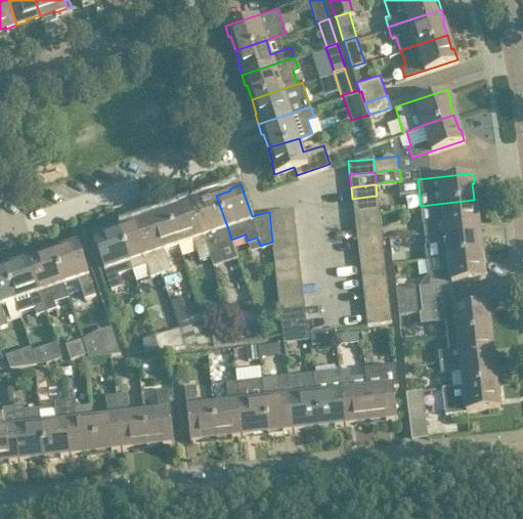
[(231,240),(216,196),(202,200),(202,199),(191,202),(209,254),(219,251),(217,245),(231,240)]
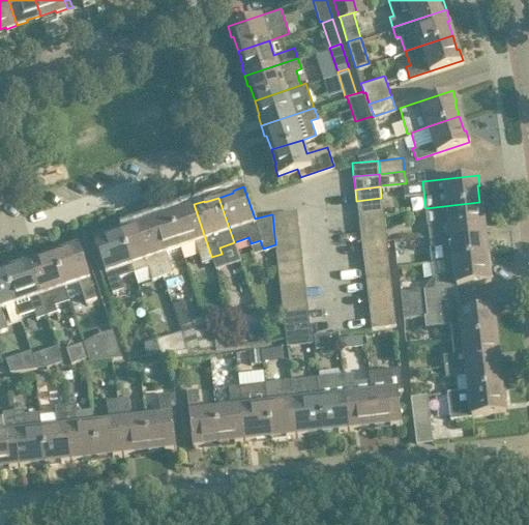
[(358,213),(383,210),(381,198),(356,201),(358,213)]
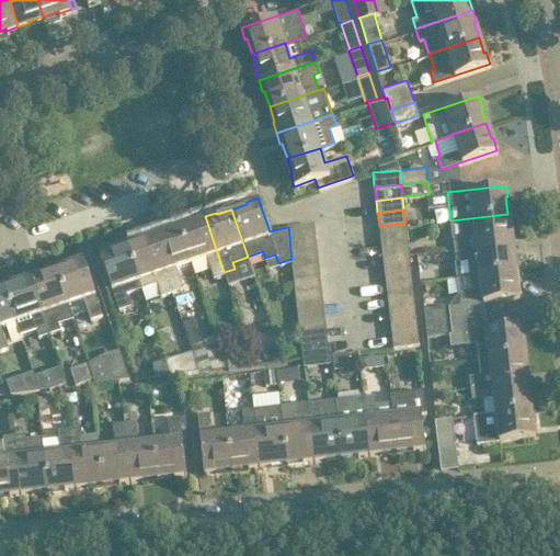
[(509,228),(507,214),(450,220),(454,248),(513,241),(511,228),(509,228)]
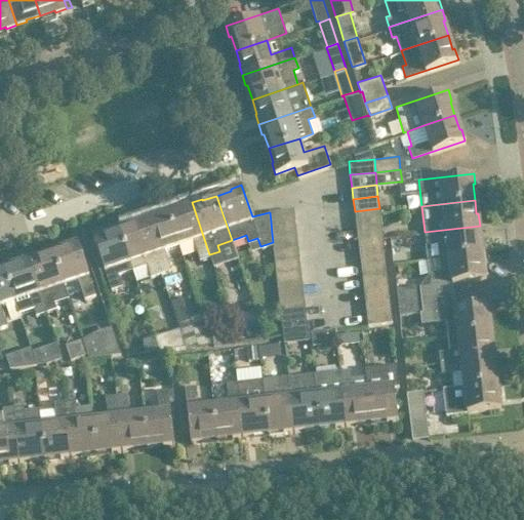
[(209,254),(192,202),(182,205),(182,207),(168,212),(178,243),(193,238),(199,257),(209,254)]
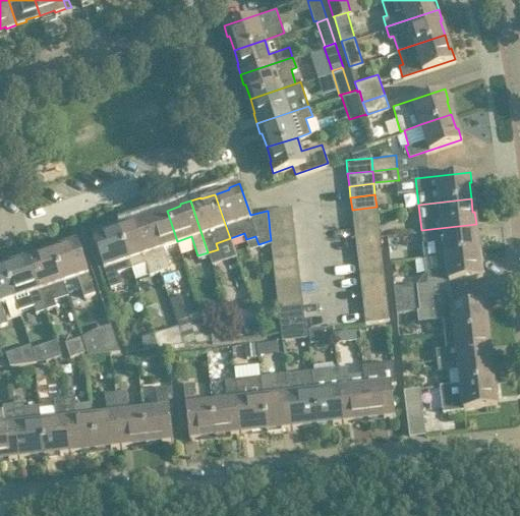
[(269,220),(292,217),(291,205),(267,208),(268,211),(269,220)]
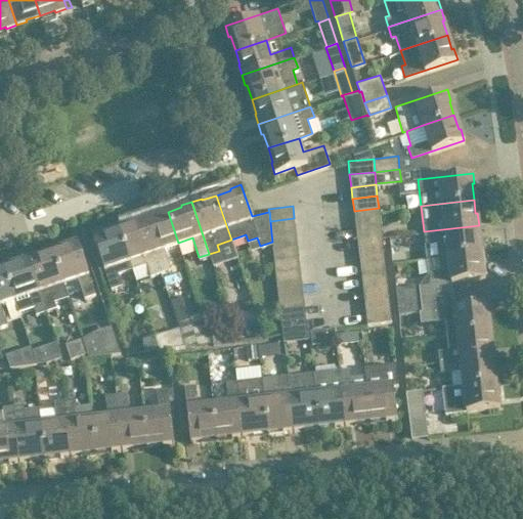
[(355,223),(380,220),(379,208),(354,211),(355,223)]
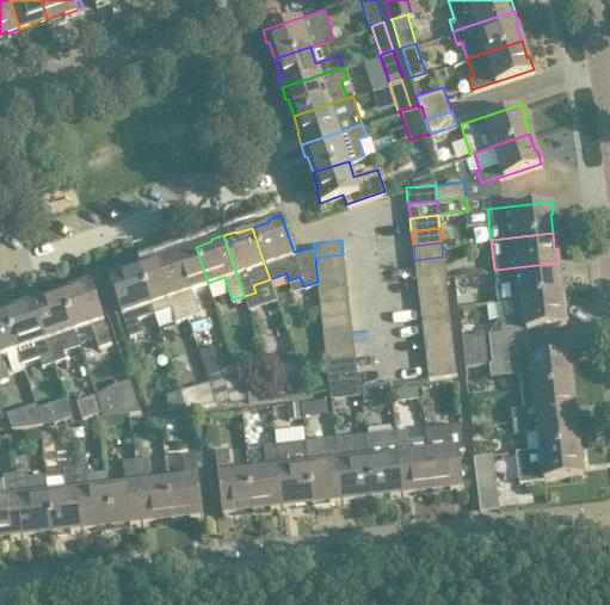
[(208,283),(196,247),(179,252),(178,251),(166,254),(188,315),(198,312),(191,288),(208,283)]
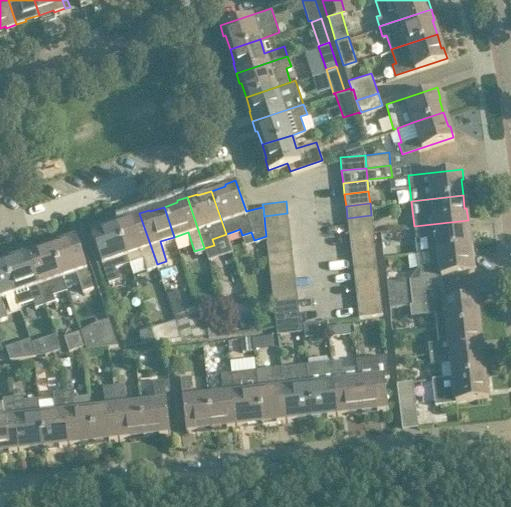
[(130,218),(116,223),(126,253),(129,261),(133,272),(146,268),(157,264),(139,213),(129,217),(130,218)]
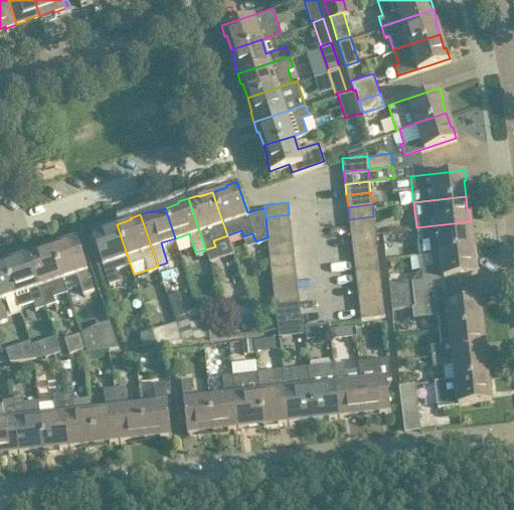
[(267,229),(290,226),(289,214),(266,217),(267,229)]
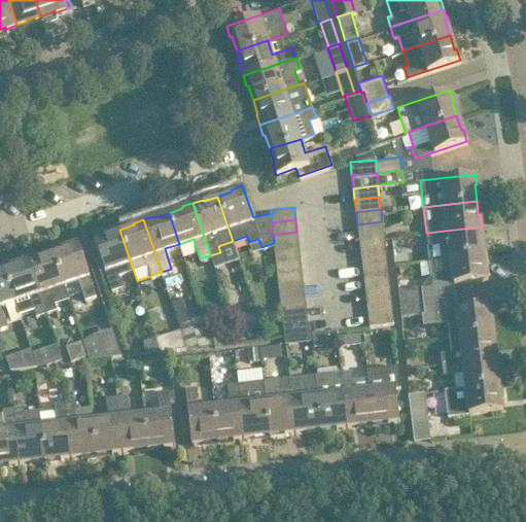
[(358,237),(384,234),(382,221),(357,224),(358,237)]
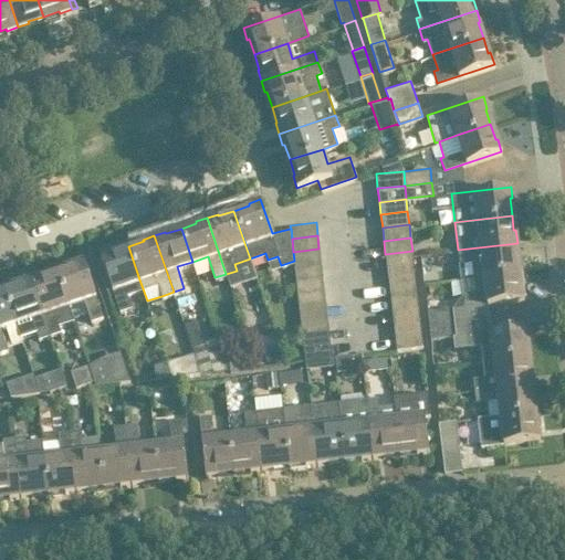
[(519,271),(516,254),(519,254),(518,243),(458,250),(459,261),(471,260),(473,276),(519,271)]
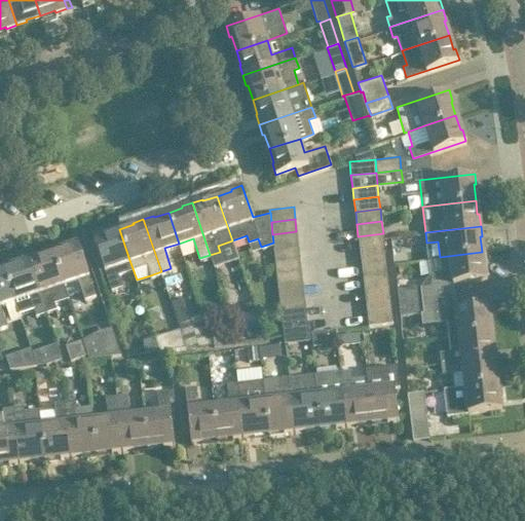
[(129,260),(119,229),(105,234),(104,232),(94,236),(111,289),(122,285),(118,273),(133,268),(129,260)]
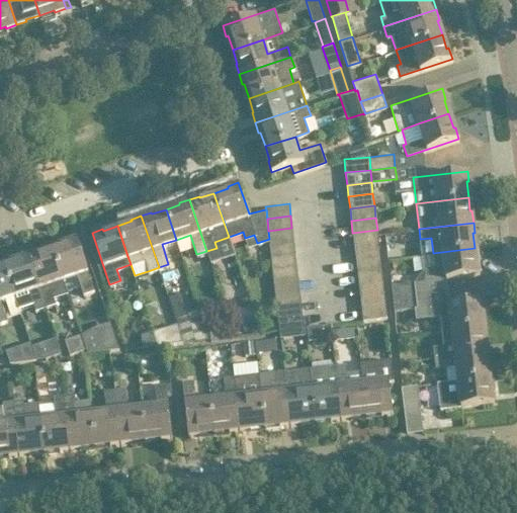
[(269,243),(293,240),(291,228),(268,231),(269,239),(269,243)]
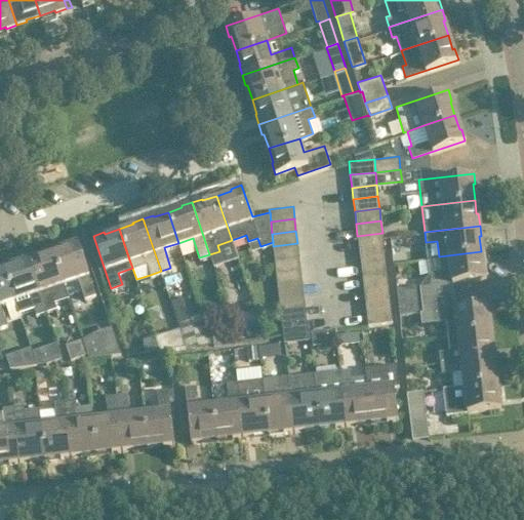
[(359,248),(384,246),(383,236),(383,233),(357,236),(359,248)]
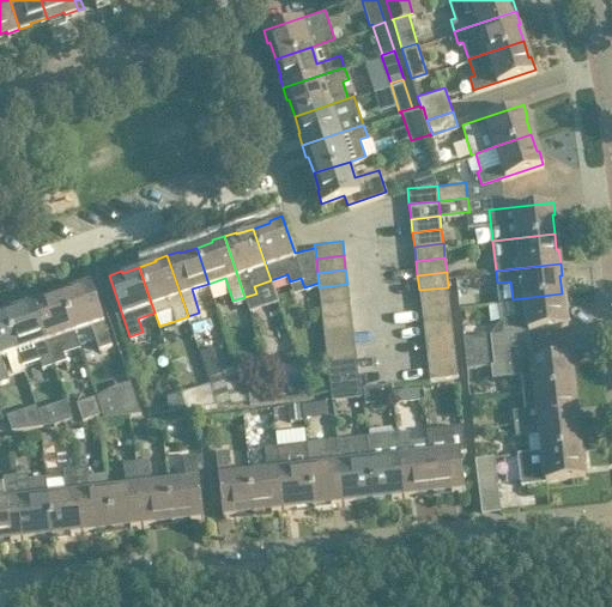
[(78,287),(62,293),(74,329),(78,341),(95,337),(98,347),(111,343),(98,304),(91,281),(78,285),(78,287)]
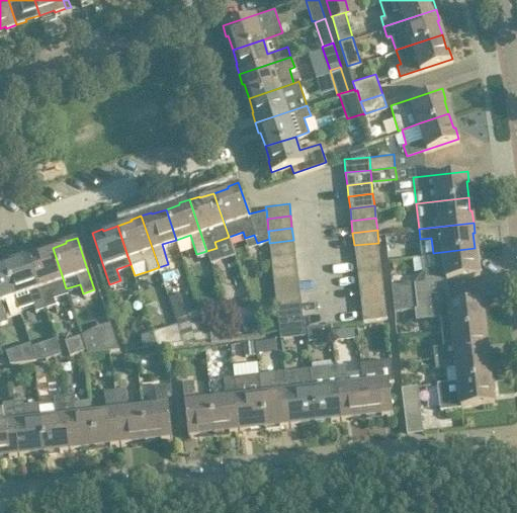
[(270,255),(294,252),(293,240),(269,243),(270,255)]
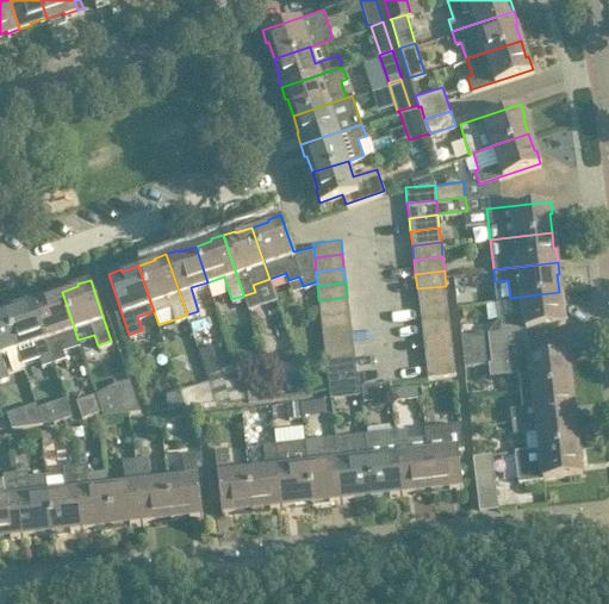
[(418,302),(447,299),(446,286),(417,288),(418,302)]
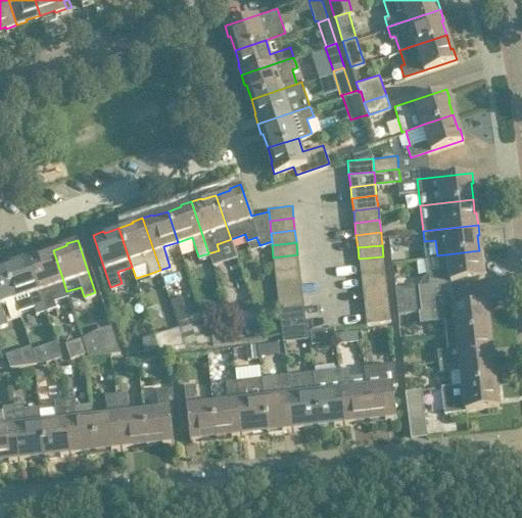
[(63,281),(53,250),(39,254),(38,253),(28,256),(45,309),(55,305),(53,299),(67,294),(63,281)]
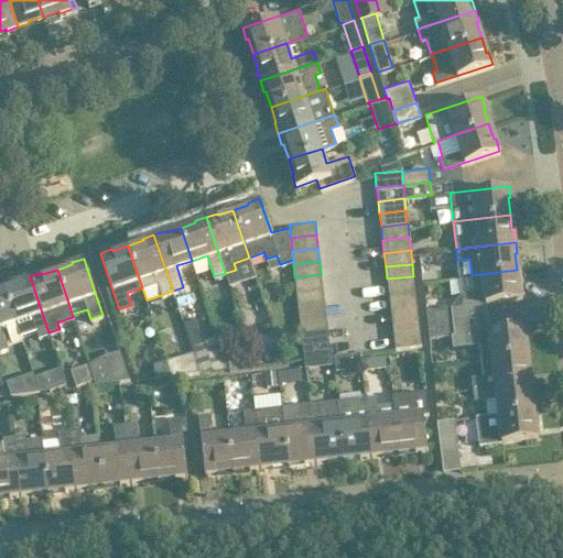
[(473,291),(463,292),(465,304),(485,302),(500,301),(522,297),(520,285),(518,285),(517,270),(472,275),(473,291)]
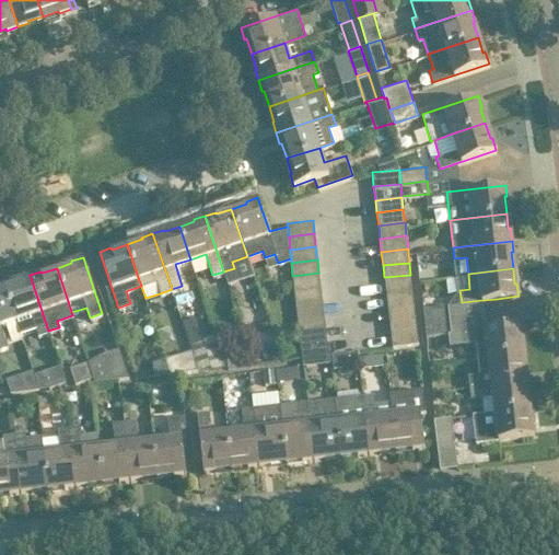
[(294,289),(321,286),(318,273),(292,276),(294,289)]
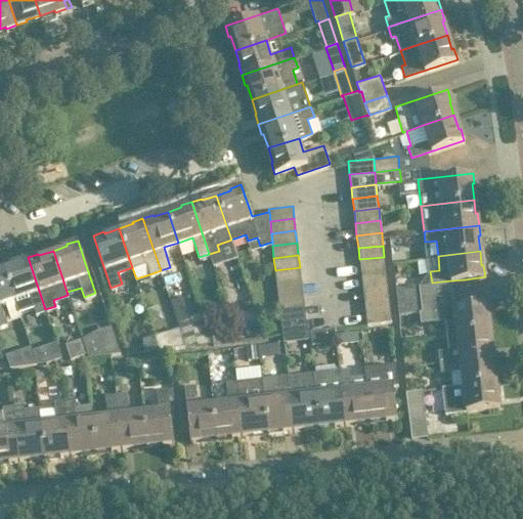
[(45,309),(28,257),(17,261),(18,262),(4,267),(14,298),(18,311),(33,306),(36,313),(45,309)]
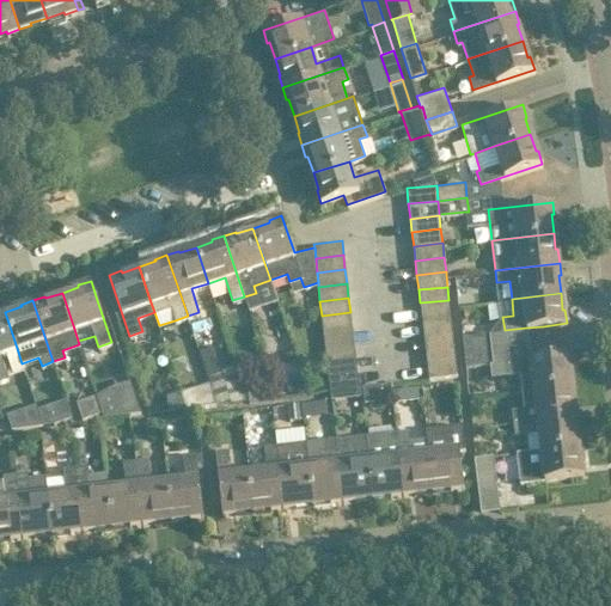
[(421,318),(451,314),(448,300),(420,303),(421,318)]
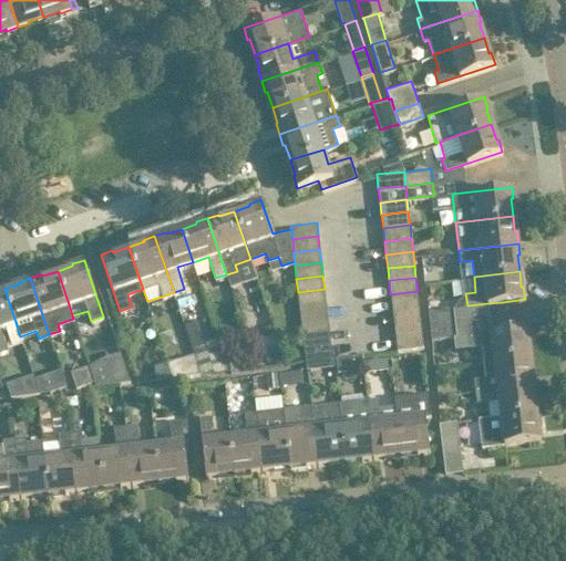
[(16,322),(4,289),(0,290),(0,351),(8,349),(0,328),(16,322)]
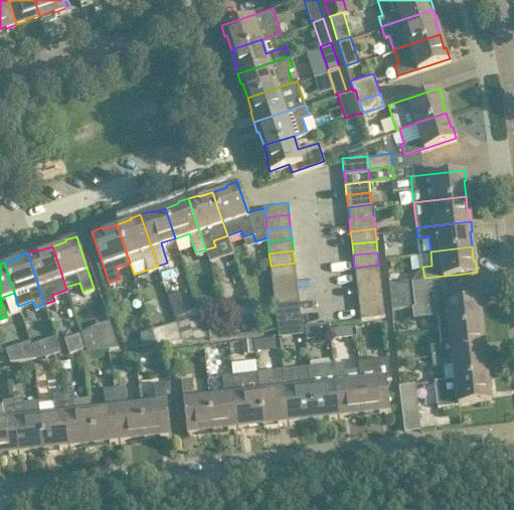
[(272,278),(296,275),(295,263),(271,266),(272,278)]
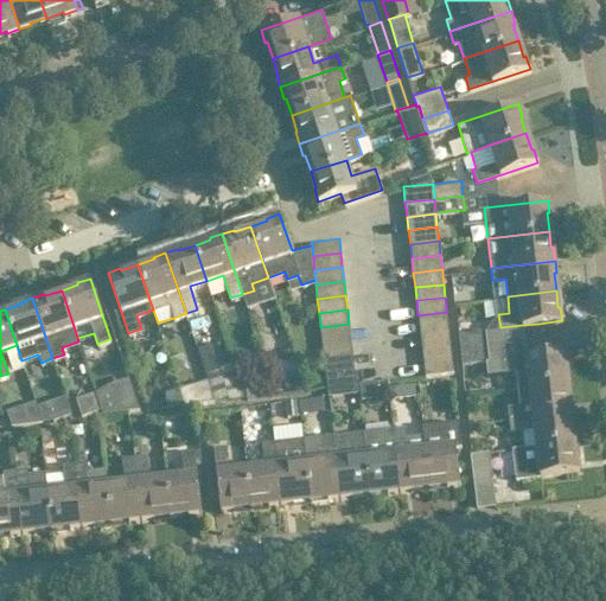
[(420,328),(448,326),(447,312),(418,315),(420,328)]
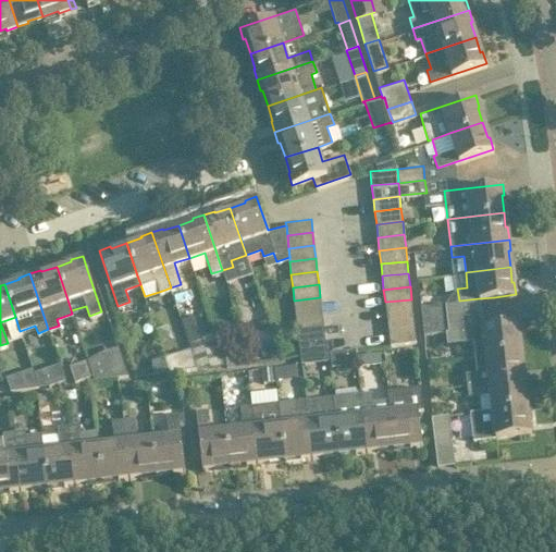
[(295,313),(321,310),(320,297),(294,301),(295,313)]
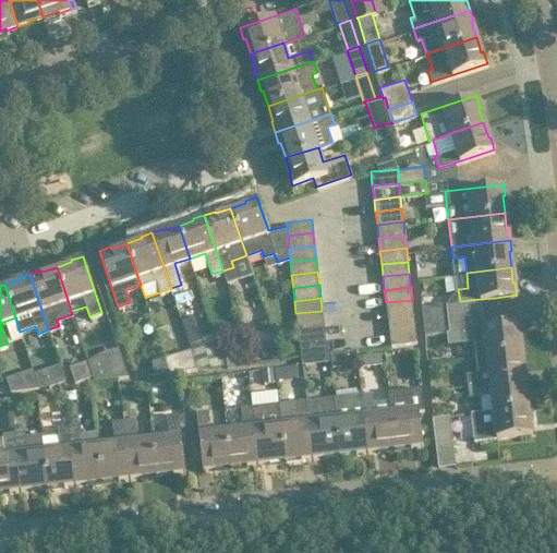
[(387,316),(413,313),(412,300),(386,302),(387,316)]
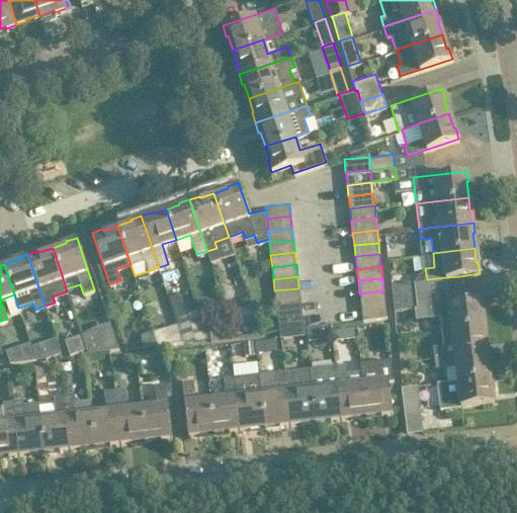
[(393,296),(417,293),(415,280),(391,283),(393,296)]
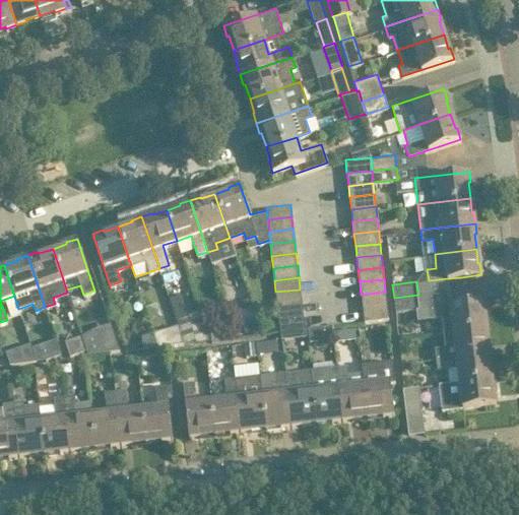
[(277,305),(302,303),(300,290),(275,292),(277,305)]
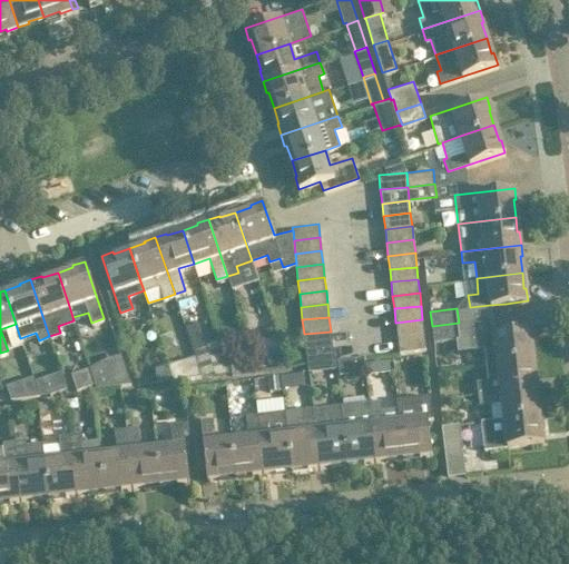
[(398,336),(424,333),(422,319),(395,323),(398,336)]
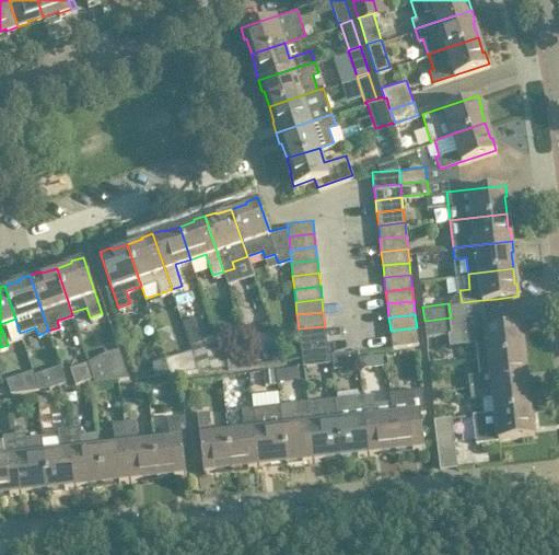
[(426,334),(452,331),(451,318),(424,321),(426,334)]
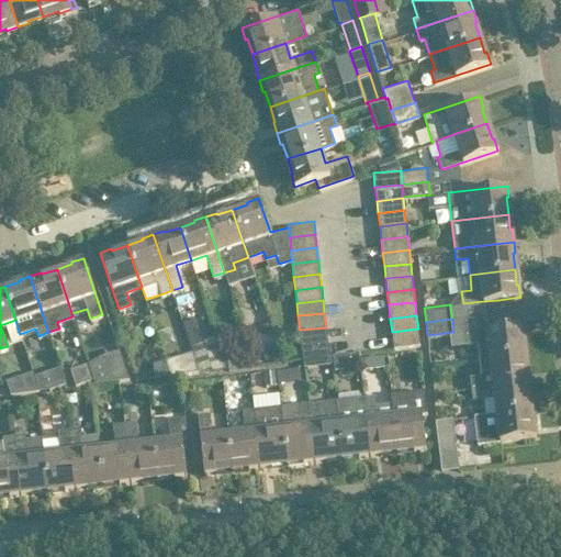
[(525,353),(523,336),(525,335),(523,324),(464,331),(466,343),(477,342),(479,358),(525,353)]
